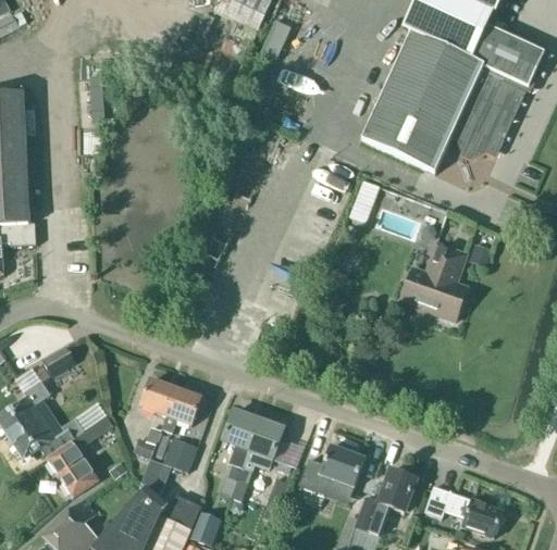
[(0,0),(0,16),(14,10),(9,0),(0,0)]
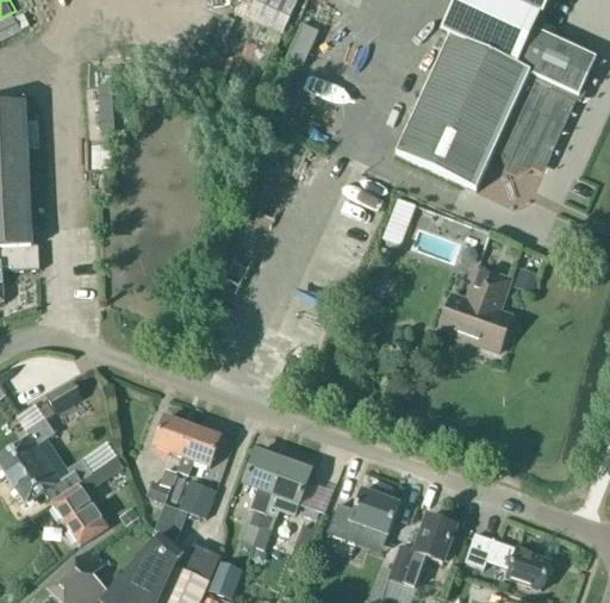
[(237,0),(234,10),(256,20),(247,41),(272,53),(296,0),(237,0)]
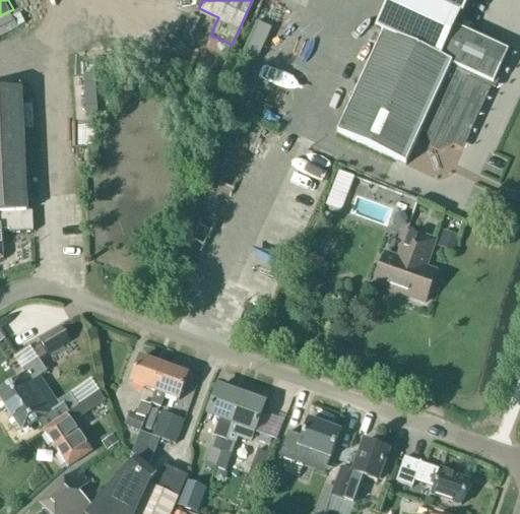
[(383,29),(337,130),(405,162),(423,124),(432,129),(437,142),(444,140),(450,137),(461,142),(490,79),(494,81),(509,48),(466,28),(467,25),(456,20),(460,11),(462,12),(467,0),(387,0),(376,26),(383,29)]
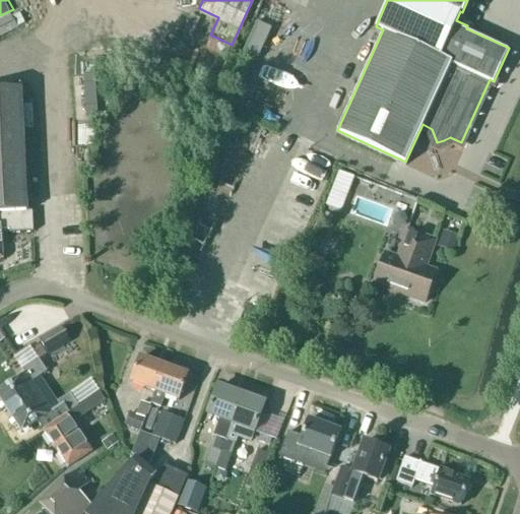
[(86,107),(99,107),(96,66),(85,66),(86,107)]
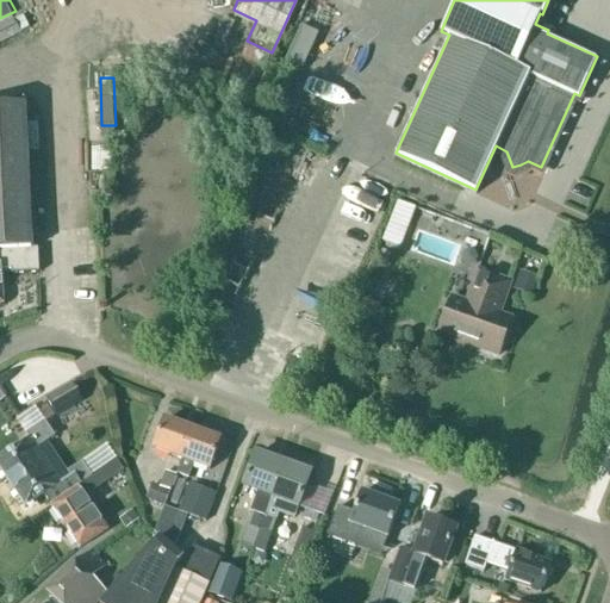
[(31,228),(26,101),(0,101),(0,299),(2,299),(0,267),(0,263),(25,266),(25,263),(32,263),(31,244),(32,244),(32,228),(31,228)]
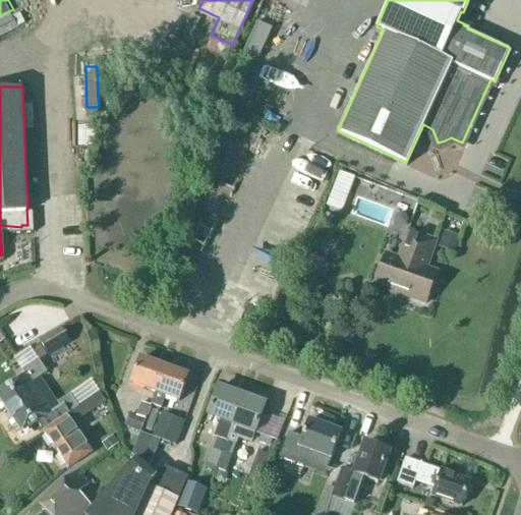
[(355,174),(339,168),(327,202),(342,208),(355,174)]
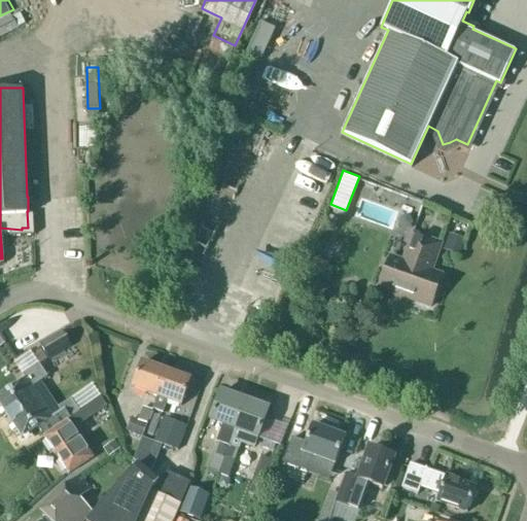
[(446,241),(459,246),(465,230),(452,224),(446,241)]
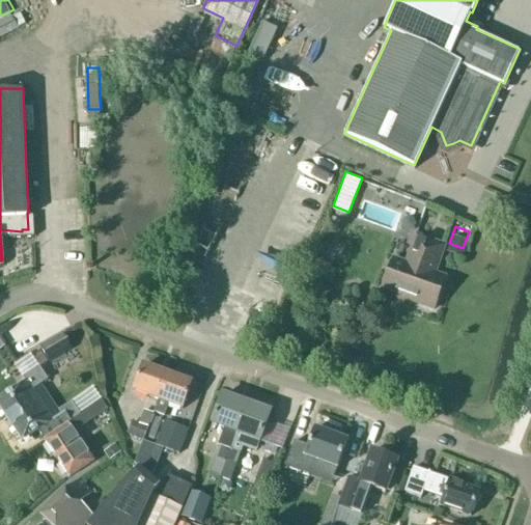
[(434,270),(444,242),(416,231),(406,259),(393,255),(382,286),(393,291),(391,296),(409,302),(411,297),(434,305),(445,274),(434,270)]
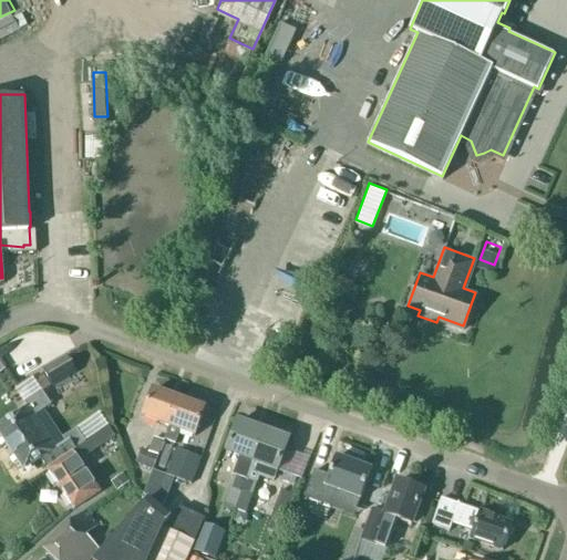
[(52,381),(75,367),(66,352),(43,365),(52,381)]
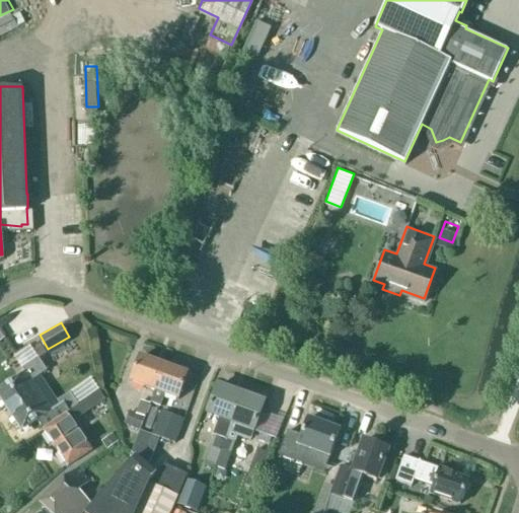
[(155,387),(163,363),(140,354),(131,378),(155,387)]
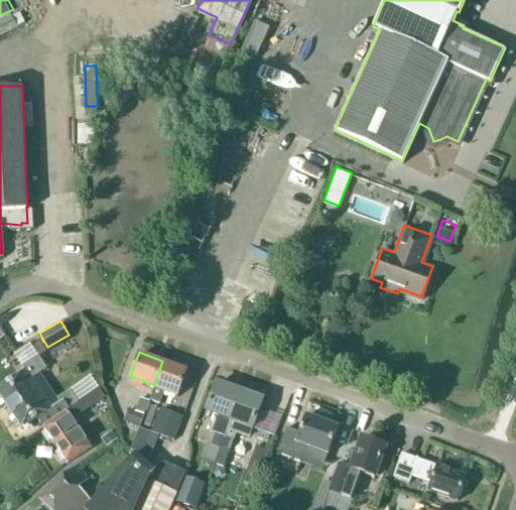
[(46,365),(37,353),(22,363),(25,368),(0,384),(0,393),(6,402),(5,403),(11,411),(12,411),(22,425),(37,414),(43,422),(68,406),(67,405),(98,385),(93,378),(89,354),(71,357),(75,383),(57,395),(39,370),(46,365)]
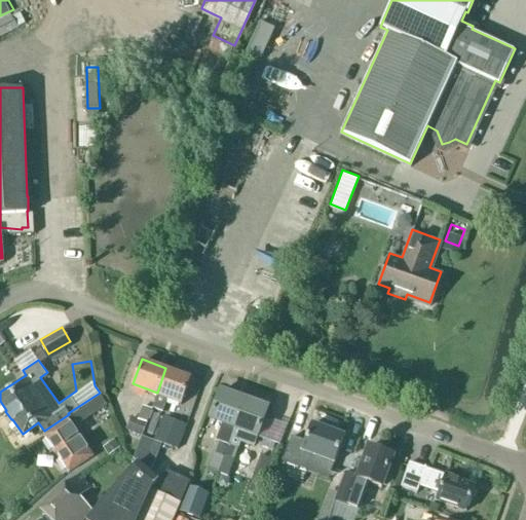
[(165,368),(157,393),(181,401),(190,376),(165,368)]
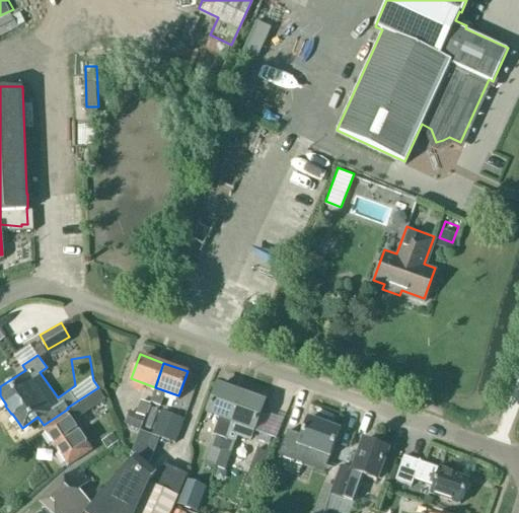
[(225,433),(241,391),(218,382),(208,411),(221,415),(216,430),(225,433)]
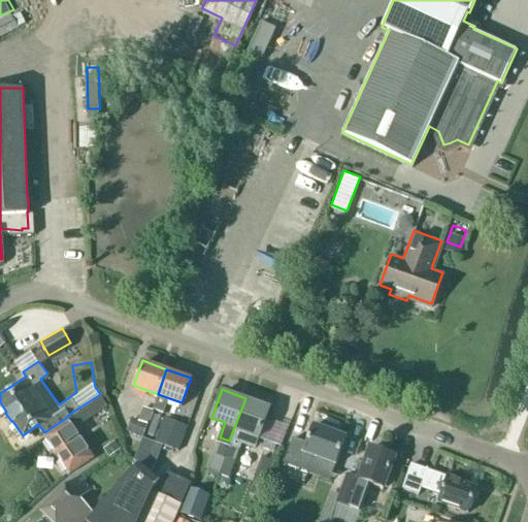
[(69,416),(44,432),(44,433),(69,471),(94,455),(74,425),(106,403),(101,394),(69,416)]
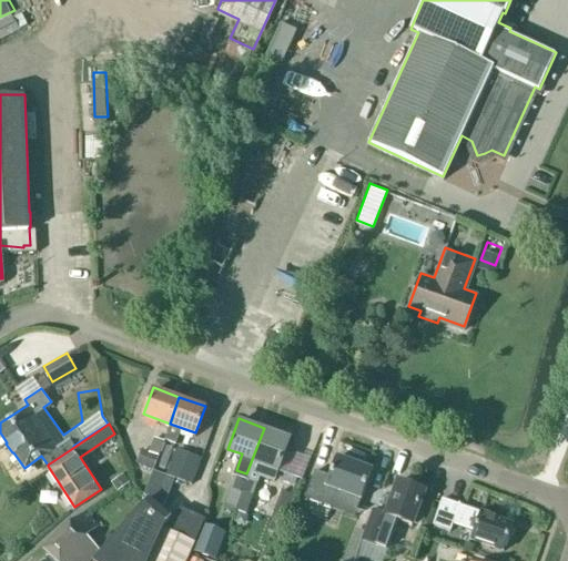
[(264,428),(246,473),(257,478),(260,472),(274,478),(279,465),(286,444),(288,437),(264,428)]
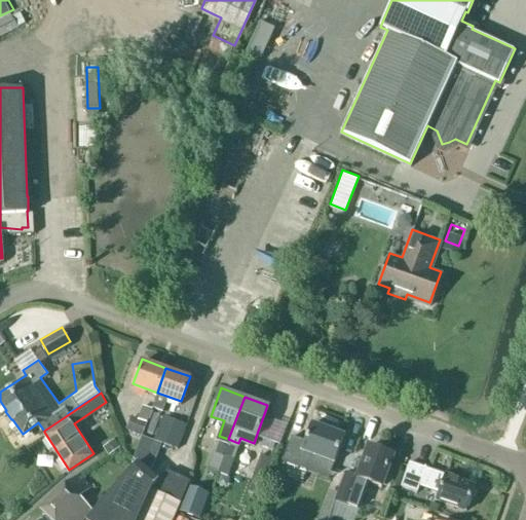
[(147,419),(152,406),(142,403),(139,414),(129,411),(125,424),(142,430),(146,419),(147,419)]
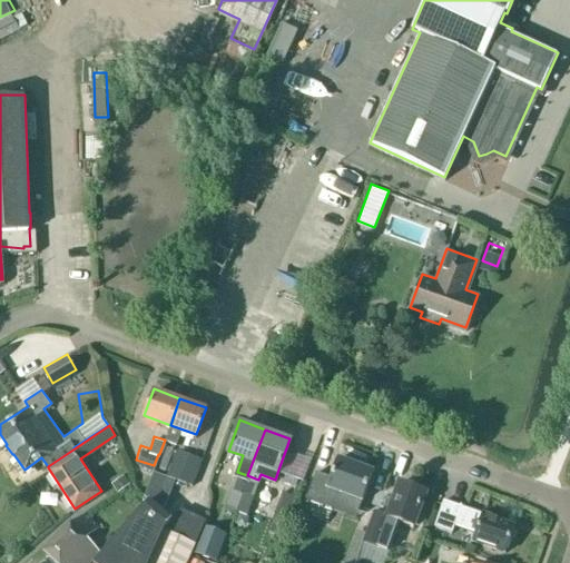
[(342,448),(367,460),(372,446),(346,436),(342,448)]
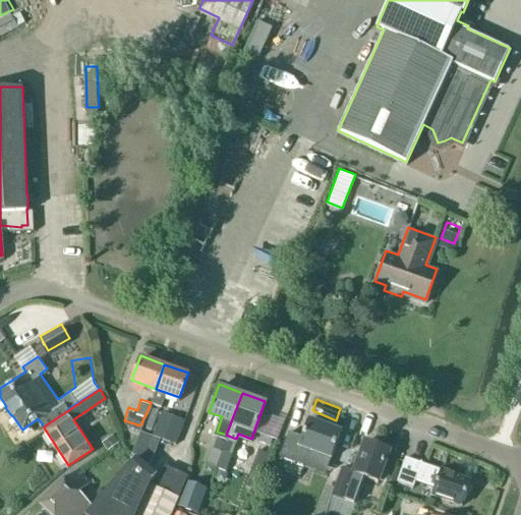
[(255,426),(278,435),(285,414),(263,407),(255,426)]
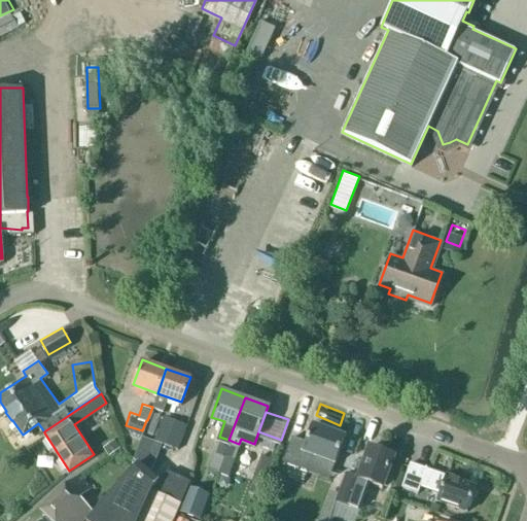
[(186,423),(163,414),(154,437),(178,446),(186,423)]
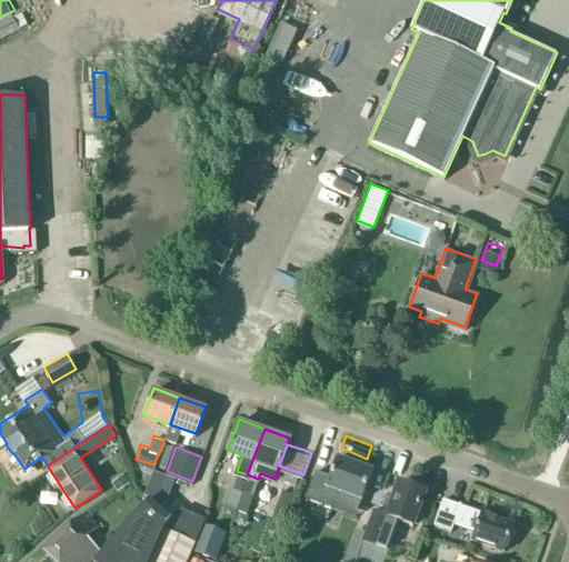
[(356,513),(372,467),(337,454),(330,472),(315,467),(305,494),(356,513)]
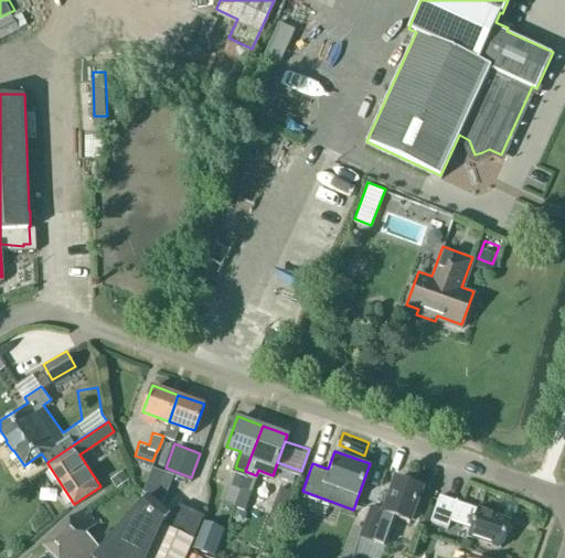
[(129,476),(124,468),(110,476),(116,485),(129,476)]
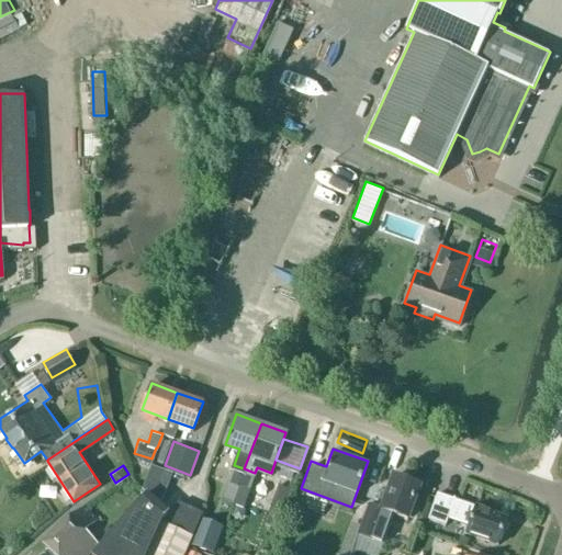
[(233,500),(244,468),(234,465),(223,497),(233,500)]
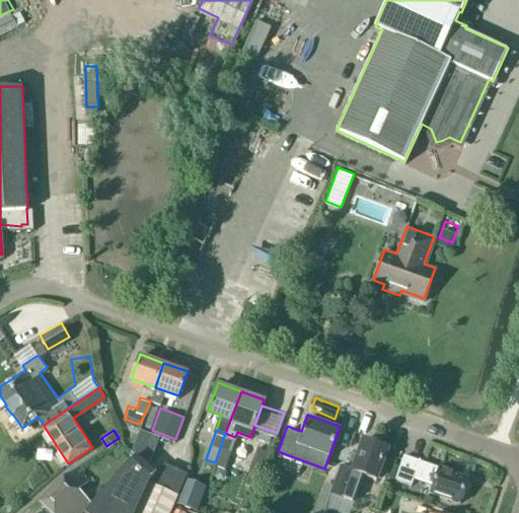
[(225,433),(215,462),(226,466),(235,437),(225,433)]
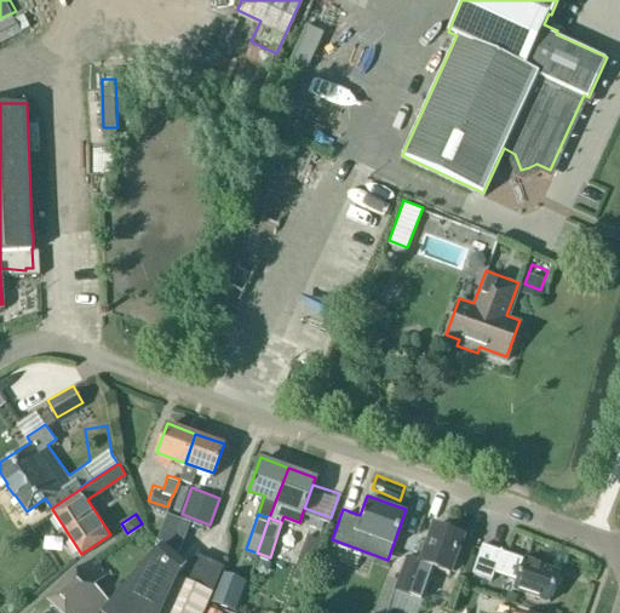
[(449,571),(464,533),(435,522),(422,559),(407,553),(395,586),(422,596),(434,565),(449,571)]
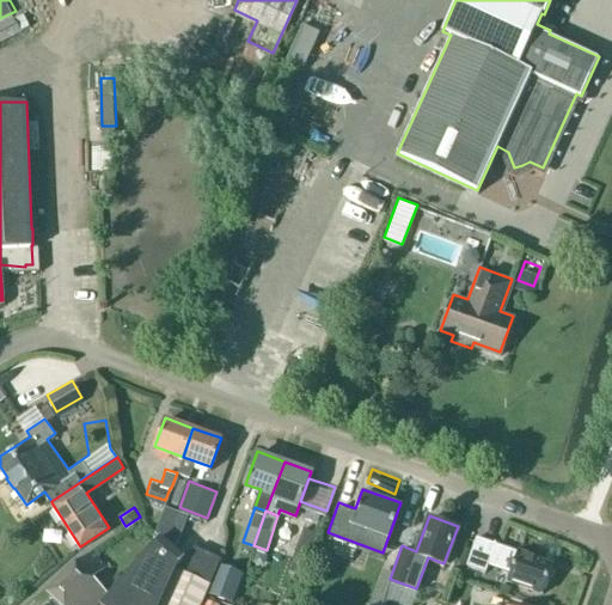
[(288,567),(303,572),(318,530),(304,525),(288,567)]
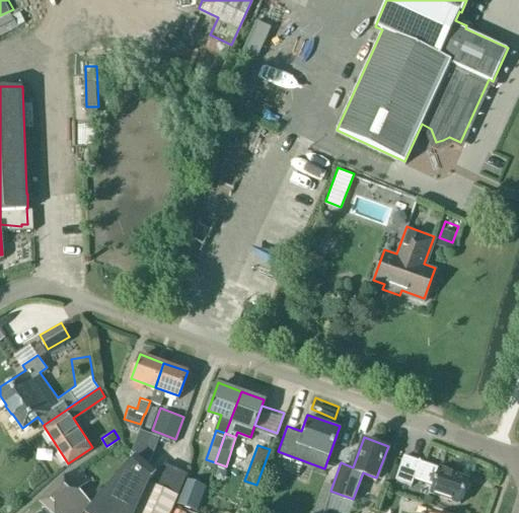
[(439,465),(404,453),(395,478),(412,483),(415,475),(434,482),(431,490),(459,500),(468,477),(455,472),(456,470),(440,464),(439,465)]
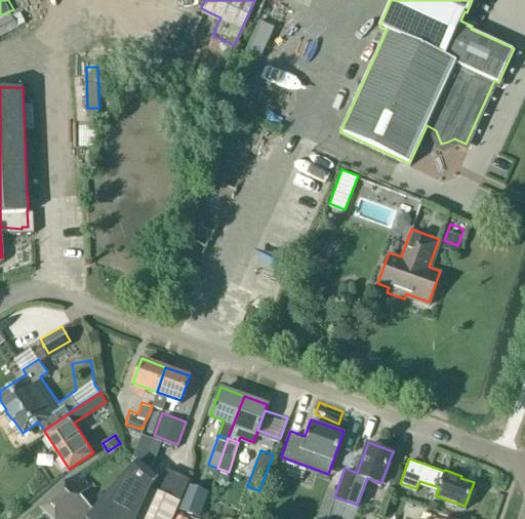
[(136,518),(155,477),(136,460),(85,518),(136,518)]
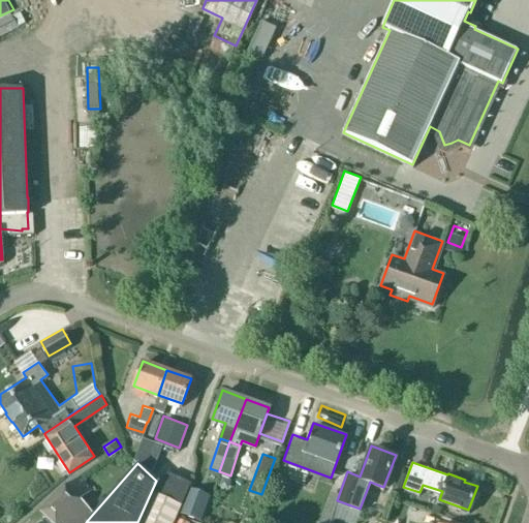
[(156,481),(137,522),(172,522),(191,482),(169,471),(158,482),(156,481)]
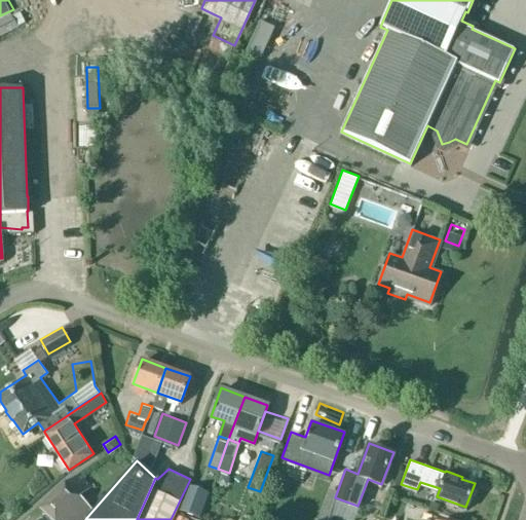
[(80,519),(91,508),(80,496),(91,485),(78,471),(66,481),(47,502),(46,513),(38,519),(80,519)]
